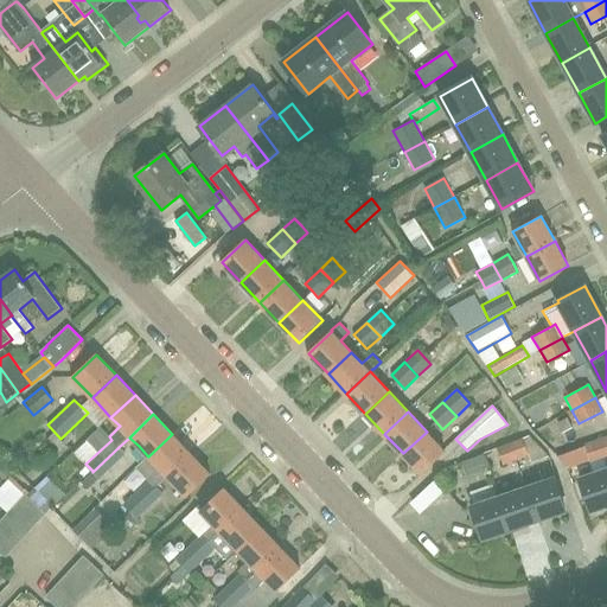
[(562,434),(572,428),(567,419),(556,425),(562,434)]
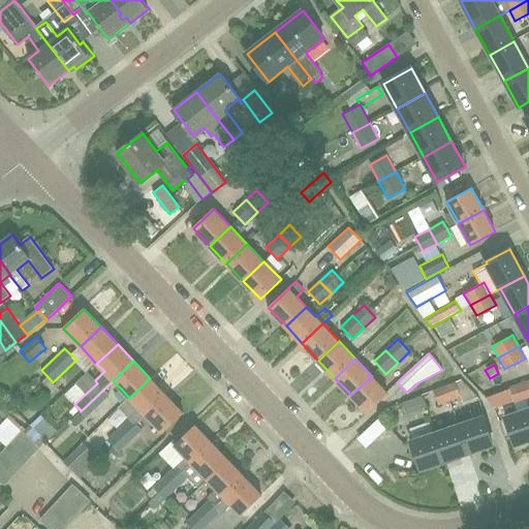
[(372,376),(351,395),(369,413),(389,394),(372,376)]
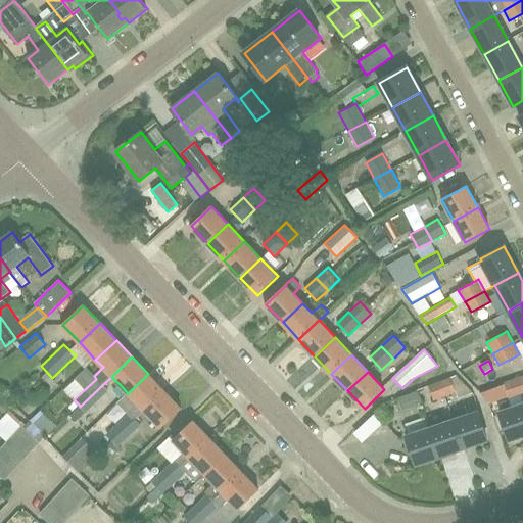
[(127,392),(117,401),(129,414),(130,413),(135,419),(144,411),(164,391),(148,374),(128,393),(127,392)]
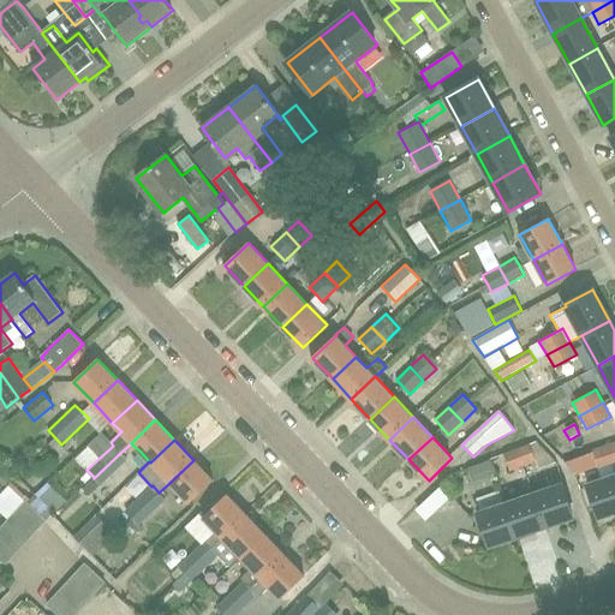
[(536,441),(530,445),(529,443),(503,454),(509,472),(536,461),(538,469),(556,463),(536,441)]
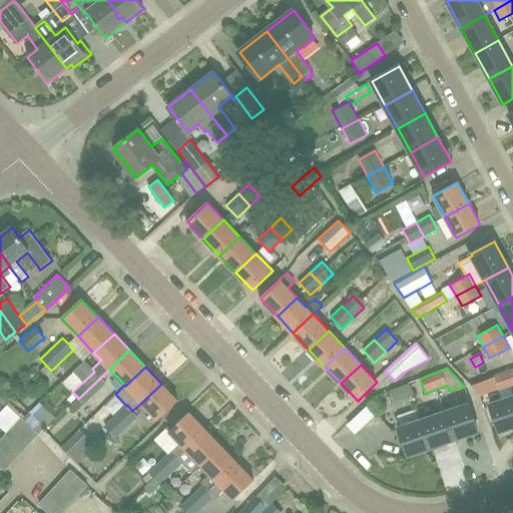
[(495,379),(472,387),(481,397),(499,391),(510,387),(505,372),(494,376),(495,379)]
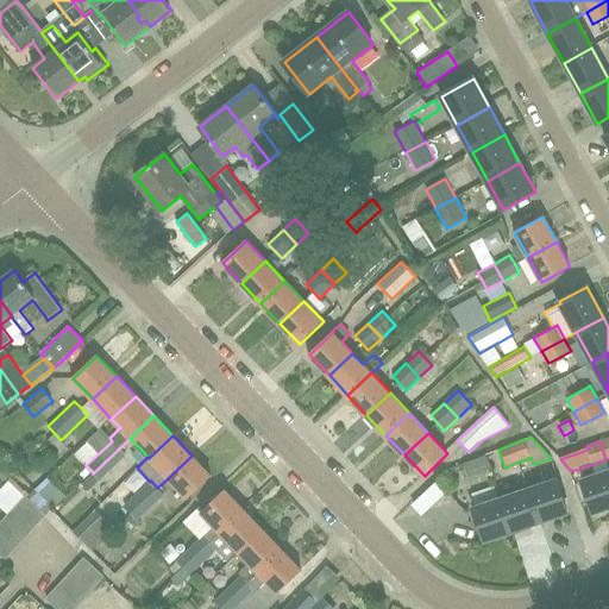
[(126,456),(119,449),(93,473),(100,481),(126,456)]
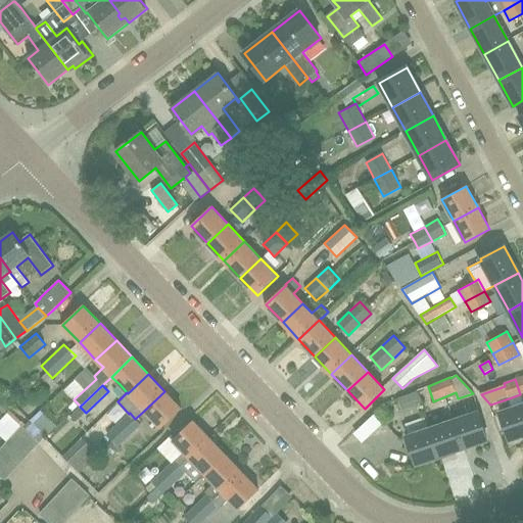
[(164,391),(144,411),(161,428),(182,409),(164,391)]
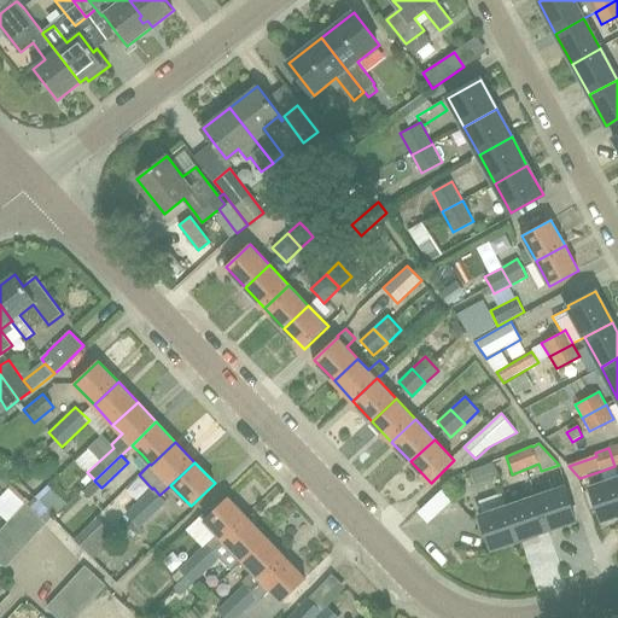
[(442,488),(442,489),(453,499),(453,500),(465,489),(453,477),(441,488),(442,488)]
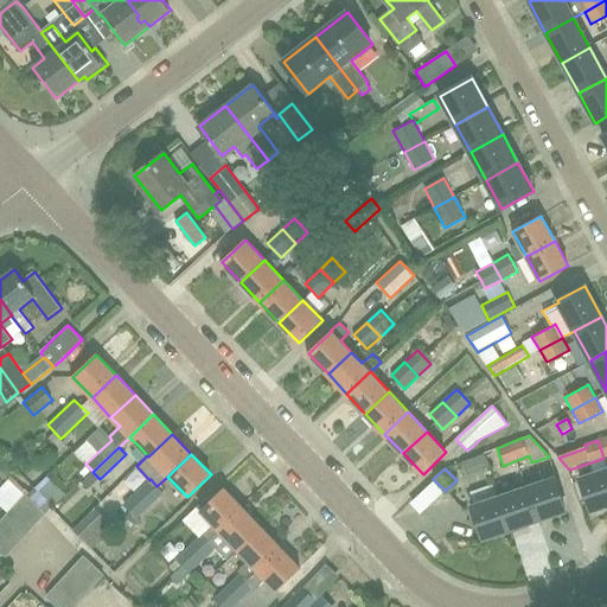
[(590,511),(606,505),(606,470),(580,480),(590,511)]
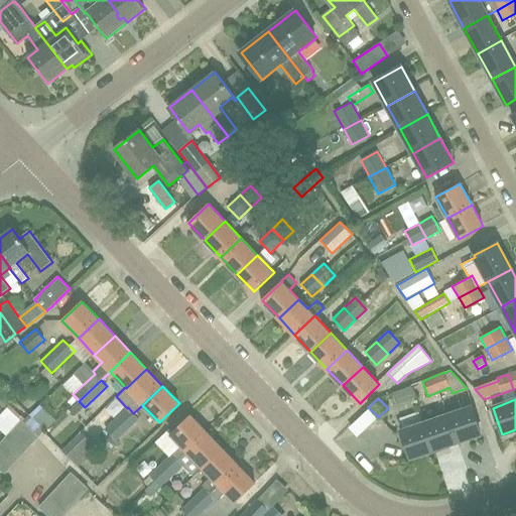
[(448,414),(457,441),(481,433),(472,406),(448,414)]
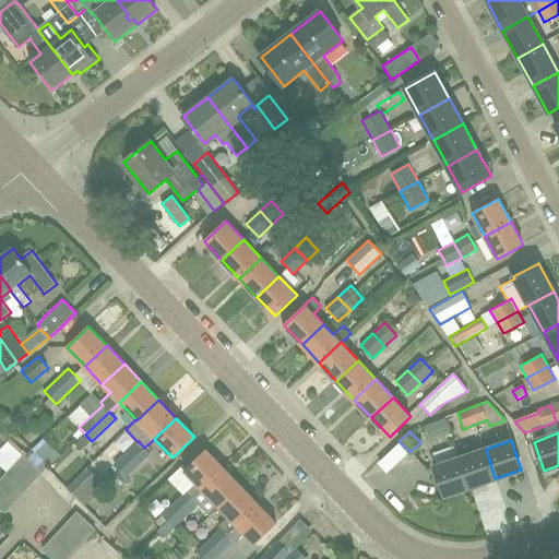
[(151,453),(139,441),(138,442),(114,464),(126,477),(151,453)]
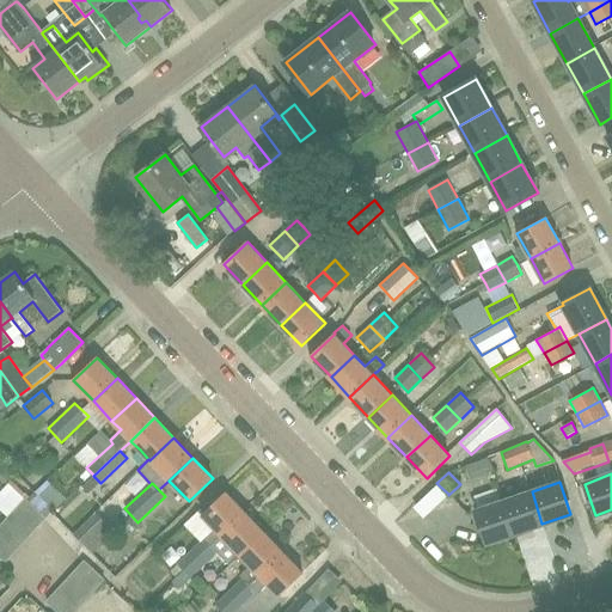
[(487,542),(515,532),(505,501),(501,502),(496,488),(472,497),(477,510),(476,510),(487,542)]
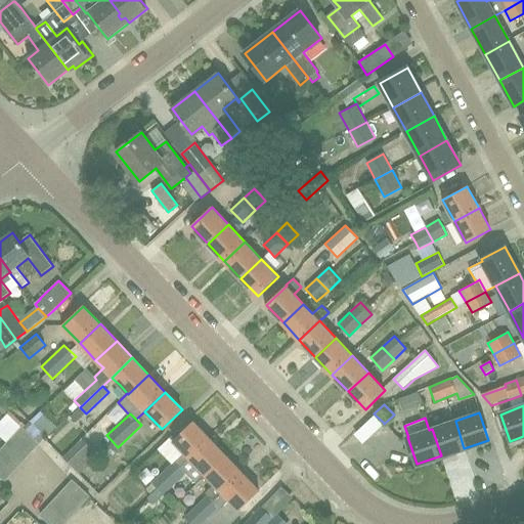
[(46,436),(30,421),(24,428),(40,443),(46,436)]
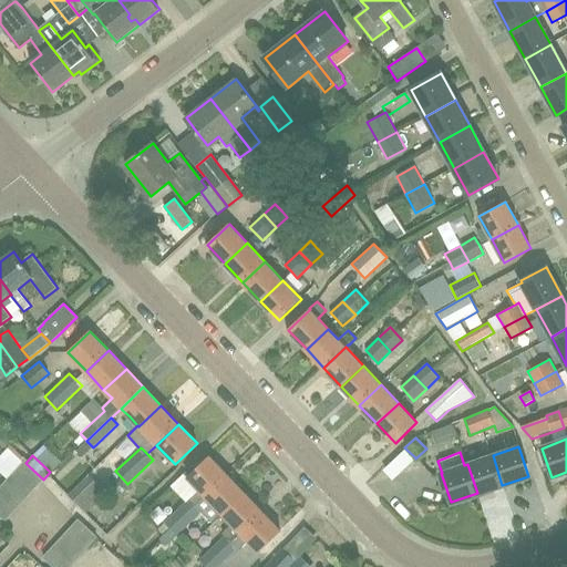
[(477,493),(502,485),(493,455),(467,464),(477,493)]
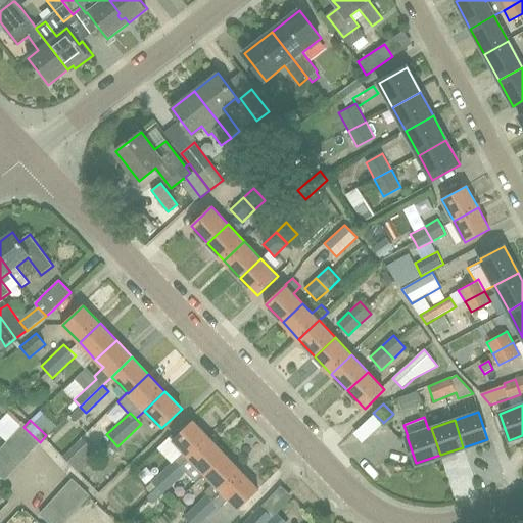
[(181,467),(210,439),(193,421),(173,440),(181,448),(171,458),(174,461),(181,467)]
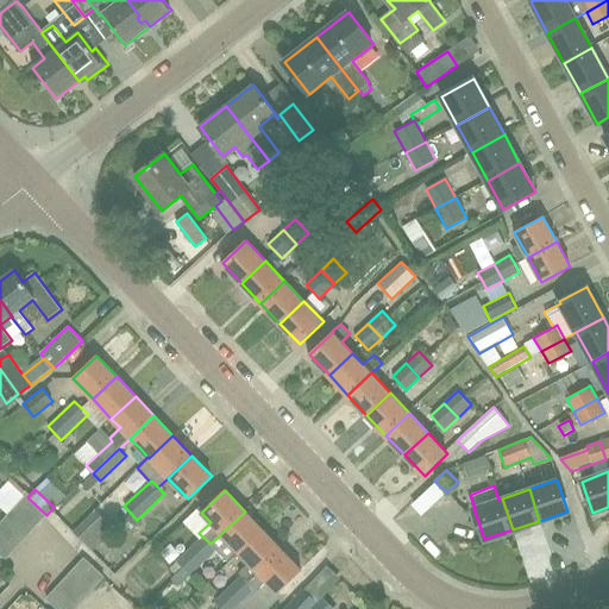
[(25,496),(0,523),(0,551),(7,558),(46,516),(25,496)]
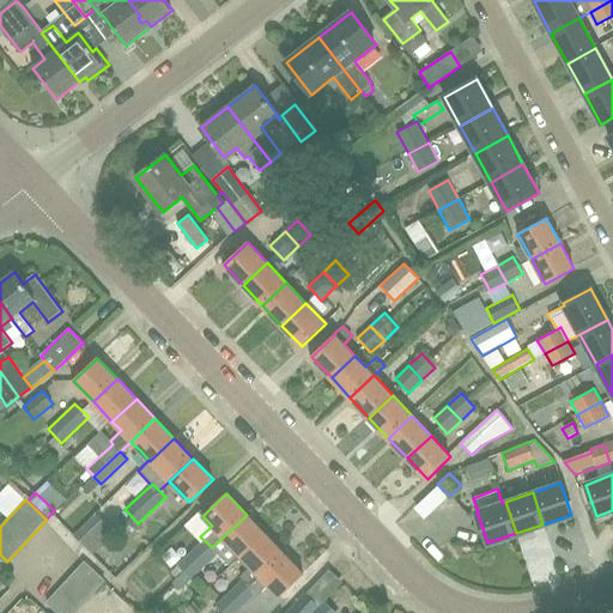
[(76,535),(85,546),(102,529),(107,526),(96,515),(76,535)]
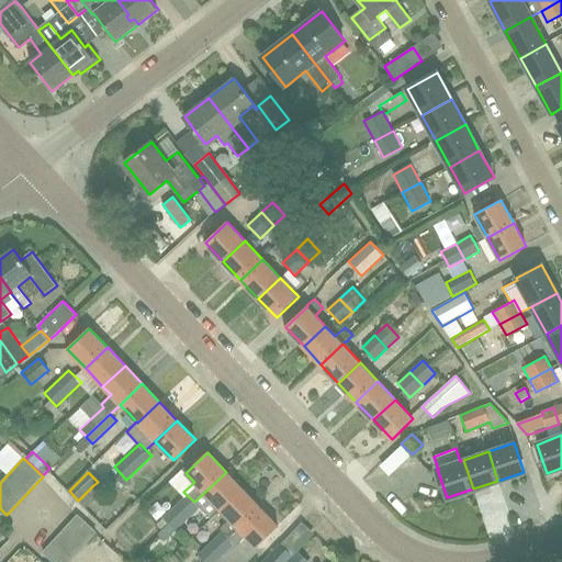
[(220,509),(222,510),(244,490),(226,472),(194,502),(200,507),(202,510),(202,509),(210,518),(220,509)]
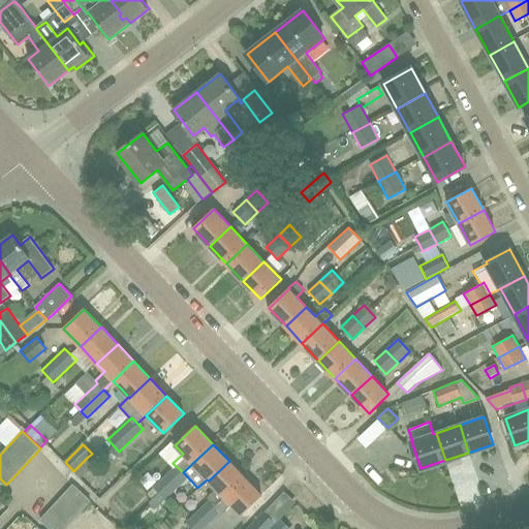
[(216,507),(246,478),(229,461),(209,480),(216,489),(207,498),(209,500),(216,507)]
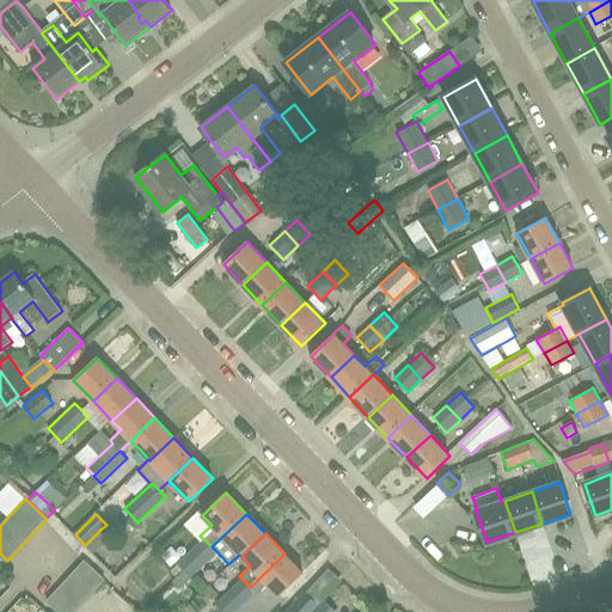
[(218,552),(212,546),(203,539),(200,542),(190,552),(203,567),(218,552)]
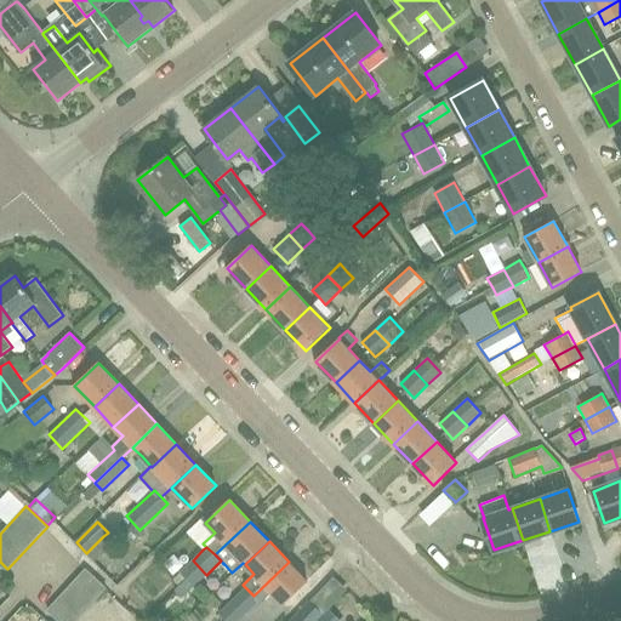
[(206,575),(193,560),(180,573),(186,579),(178,586),(176,588),(183,594),(193,586),(194,585),(206,575)]
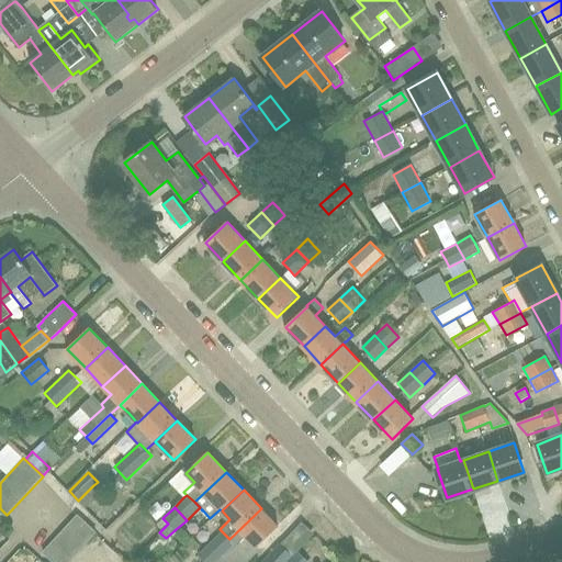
[(257,549),(280,527),(261,508),(229,539),(234,544),(235,546),(245,536),(257,549)]
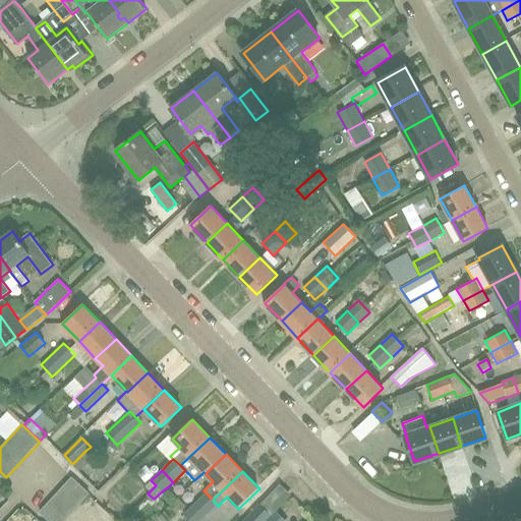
[(71,477),(40,512),(50,520),(64,520),(90,494),(71,477)]
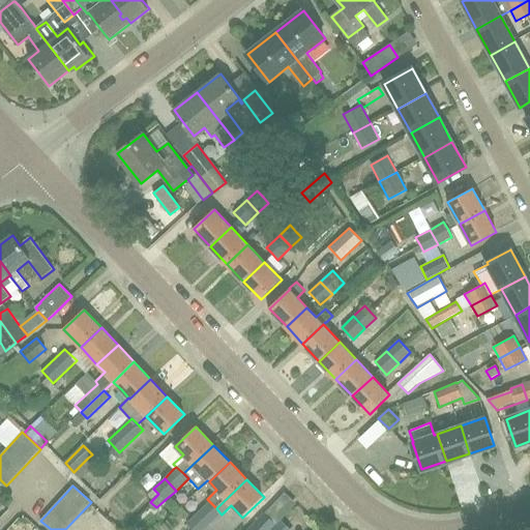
[(221,513),(216,508),(209,501),(198,512),(209,525),(221,513)]
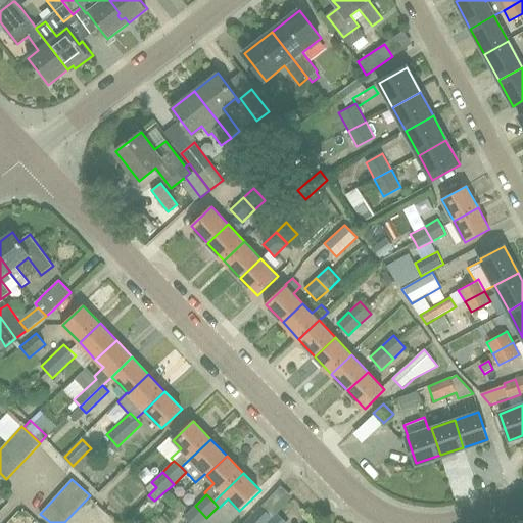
[(184,516),(190,522),(200,522),(206,518),(195,506),(184,516)]
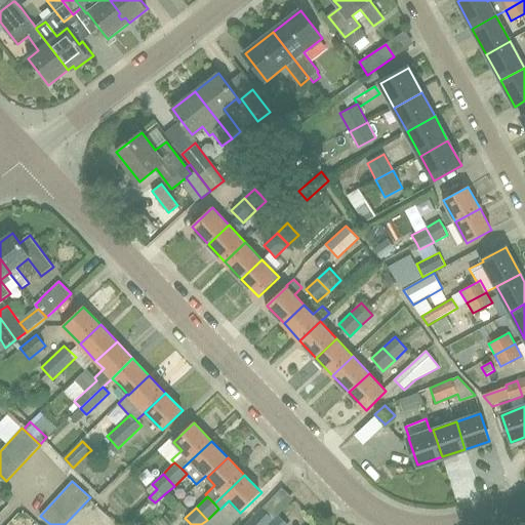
[(271,524),(269,523),(273,519),(261,508),(244,524),(271,524)]
